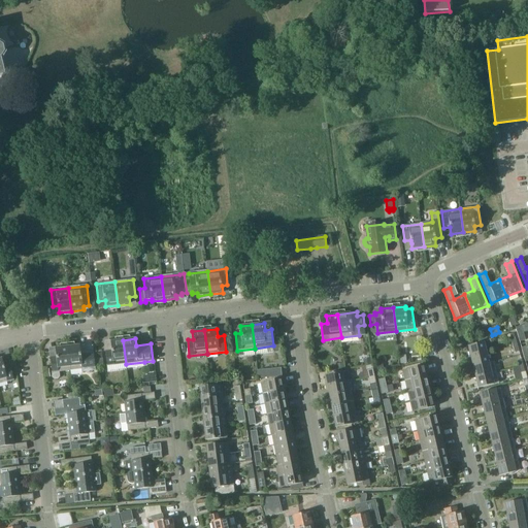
[(111,344),(105,345),(107,366),(108,366),(126,364),(123,340),(111,341),(111,344)]
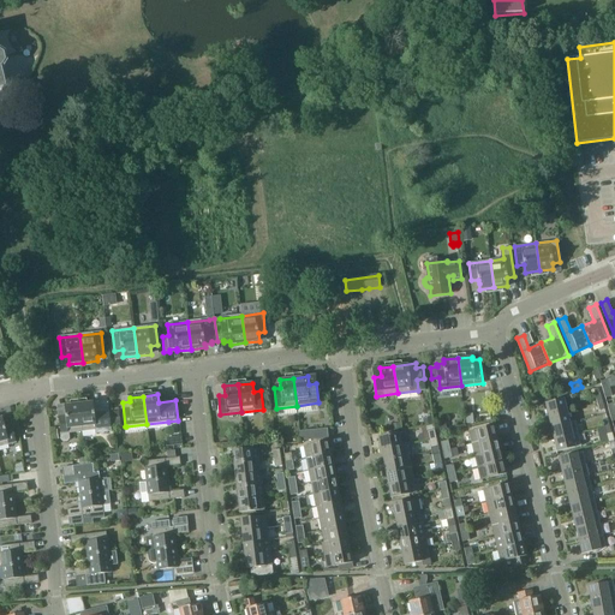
[(549,415),(567,411),(563,398),(545,402),(549,415)]
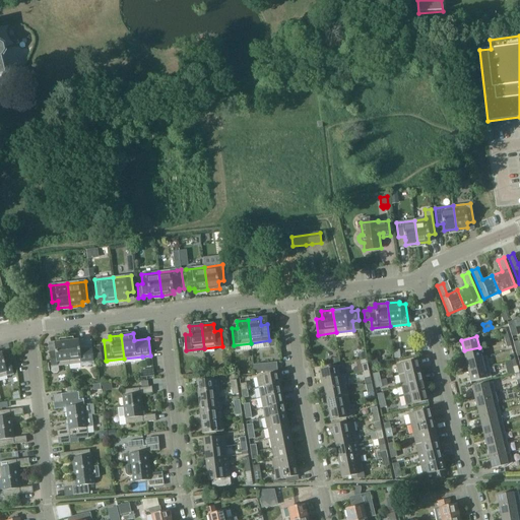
[(79,344),(79,340),(67,341),(70,365),(81,364),(82,367),(94,366),(91,341),(85,342),(85,343),(79,344)]
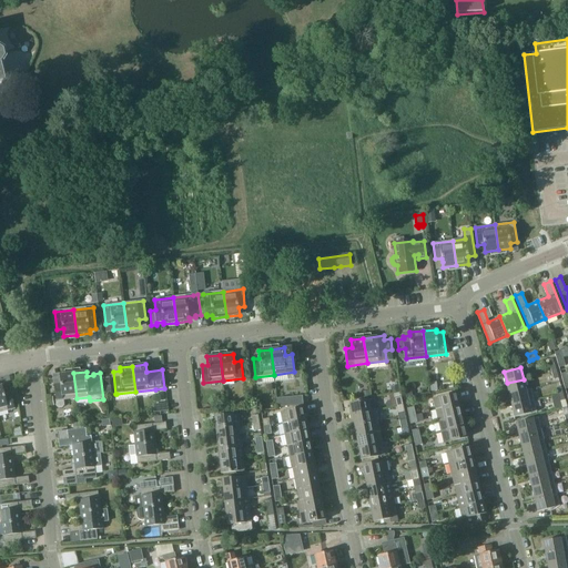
[(60,377),(53,378),(56,402),(57,406),(59,408),(63,408),(64,406),(64,401),(75,398),(73,373),(59,375),(60,377)]
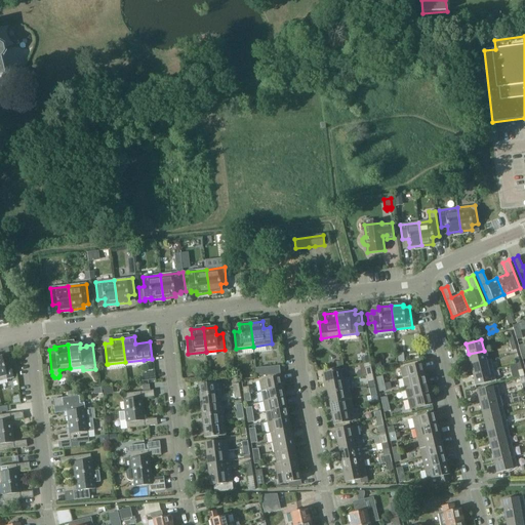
[(472,364),(486,360),(484,351),(469,354),(472,364)]
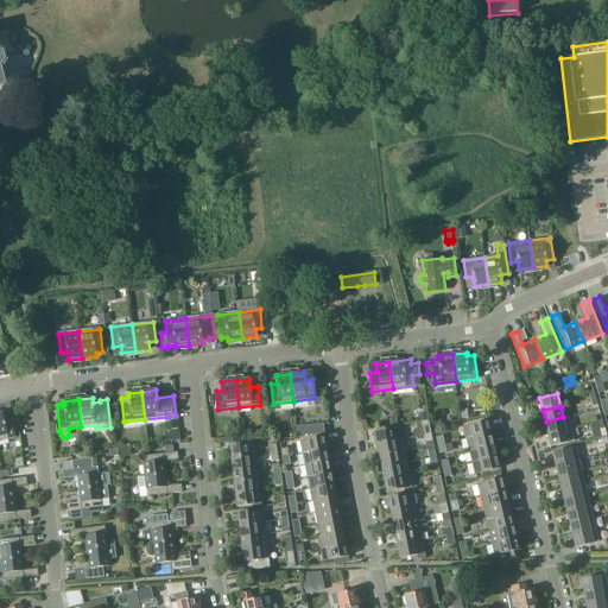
[(5,417),(4,413),(0,413),(0,442),(17,438),(12,416),(5,417)]
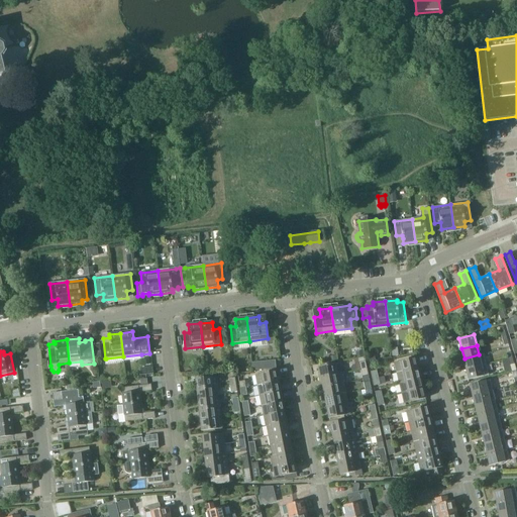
[(467,369),(487,365),(484,353),(479,354),(464,358),(467,369)]
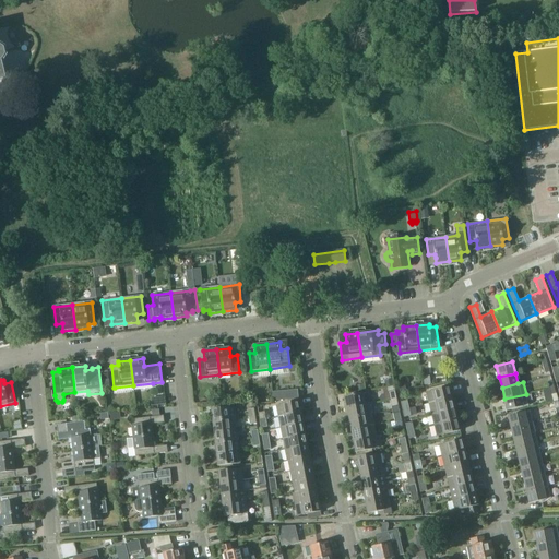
[(433,390),(427,391),(429,402),(452,396),(450,385),(433,390)]
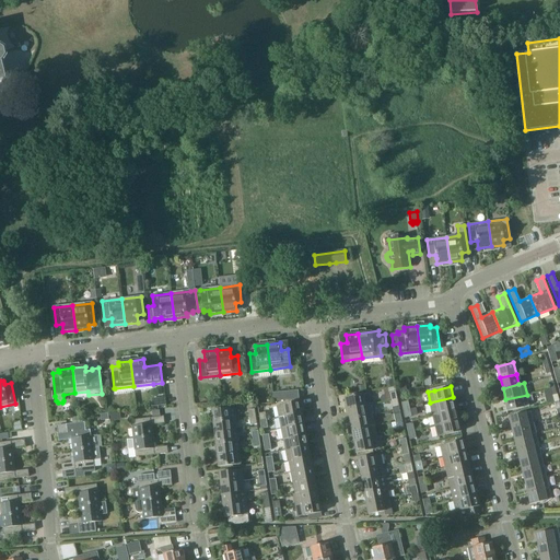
[(275,401),(299,399),(298,391),(273,394),(275,401)]
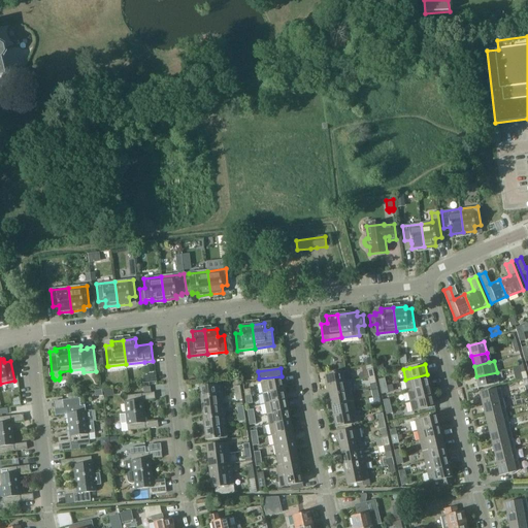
[(328,385),(350,381),(348,370),(326,374),(328,385)]
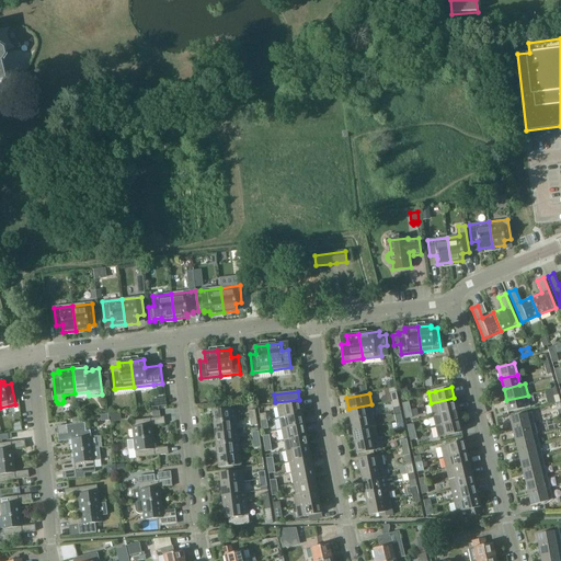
[(508,411),(525,407),(530,405),(528,396),(506,400),(508,411)]
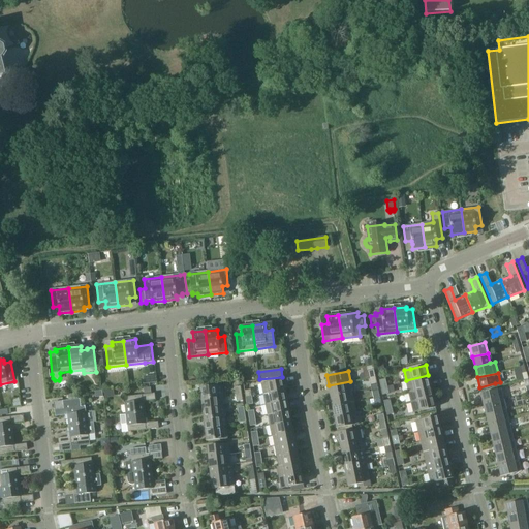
[(428,375),(406,380),(409,391),(431,385),(428,375)]
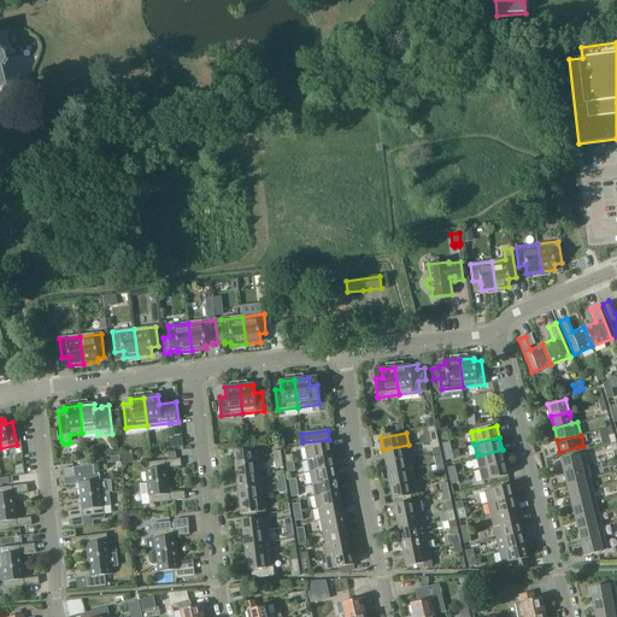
[(307,460),(333,456),(329,442),(311,446),(305,447),(307,460)]
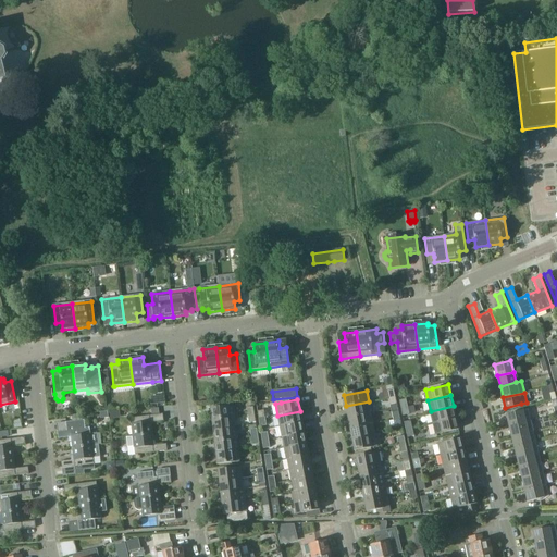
[(348,418),(371,413),(369,401),(346,406),(348,418)]
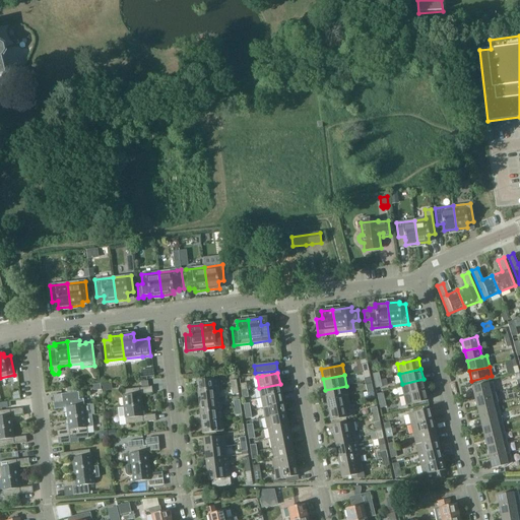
[(219,389),(218,379),(213,380),(213,379),(197,381),(198,392),(219,389)]
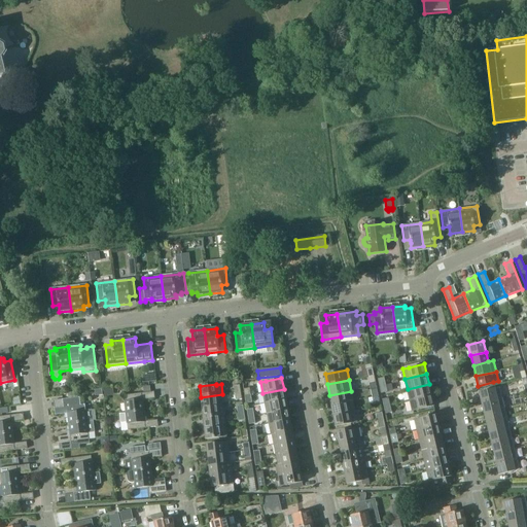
[(429,384),(408,389),(410,400),(431,394),(429,384)]
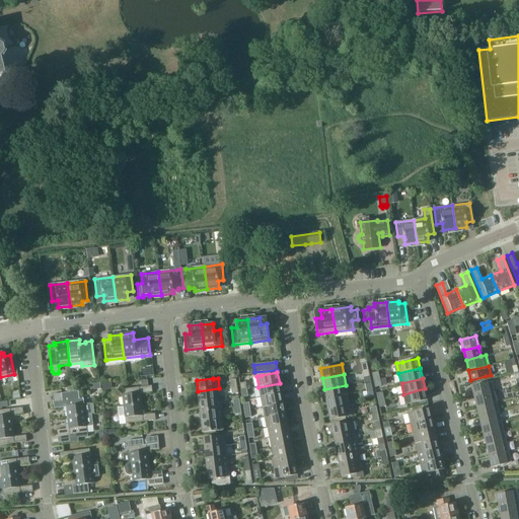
[(150,386),(149,380),(142,381),(143,387),(123,389),(125,406),(142,404),(141,394),(153,392),(152,386),(150,386)]
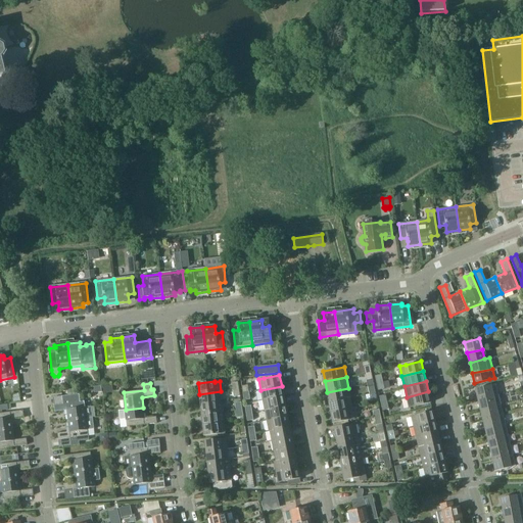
[(478,398),(498,393),(496,383),(475,388),(478,398)]
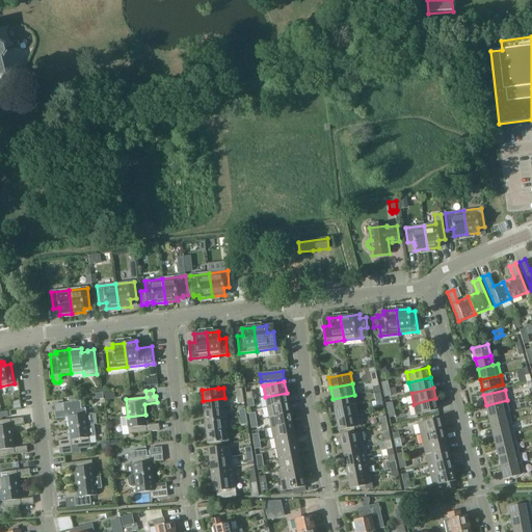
[(267,406),(289,402),(287,393),(265,397),(267,406)]
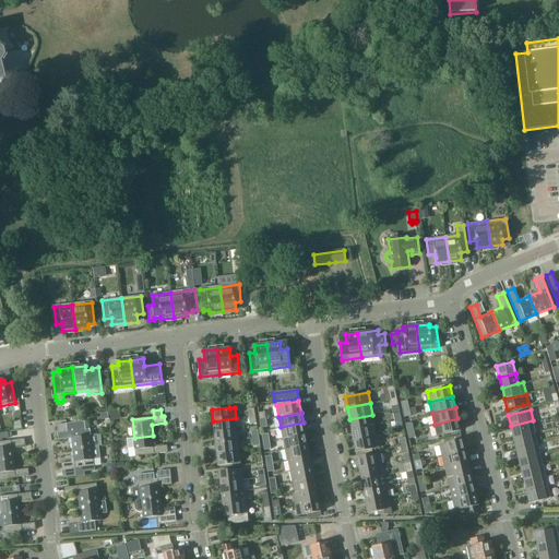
[(352,429),(375,425),(372,415),(349,419),(352,429)]
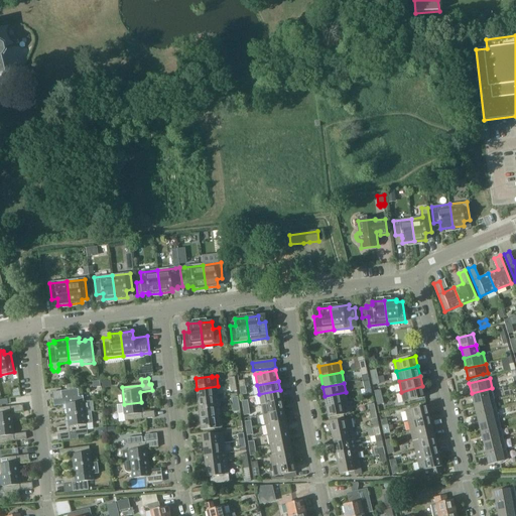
[(199,399),(219,397),(218,386),(197,389),(199,399)]
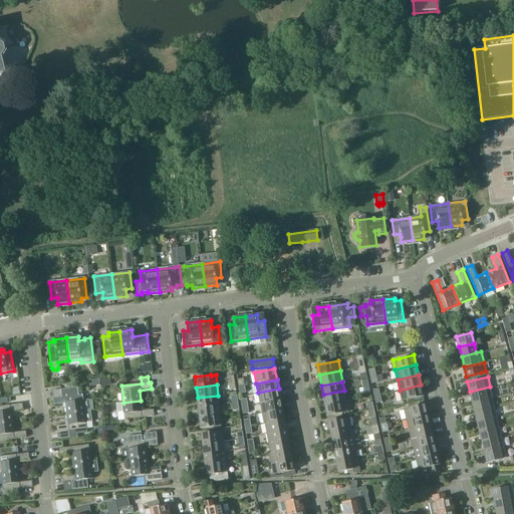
[(421,384),(400,391),(403,401),(424,396),(421,384)]
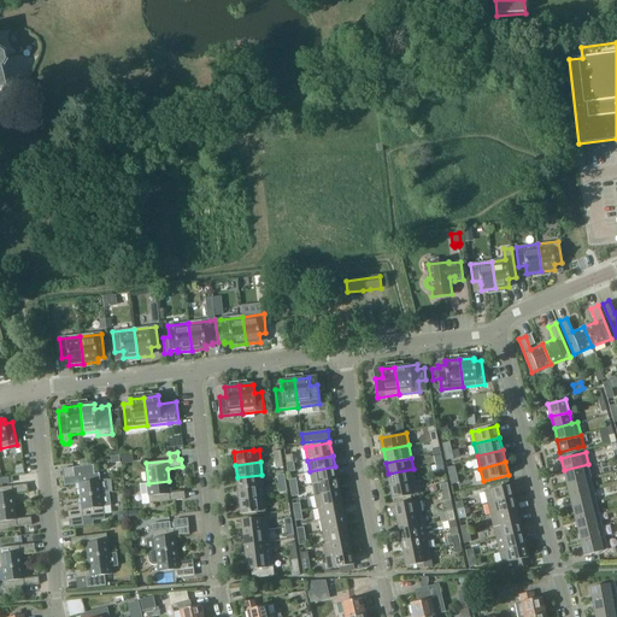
[(566,482),(591,476),(588,464),(564,470),(566,482)]
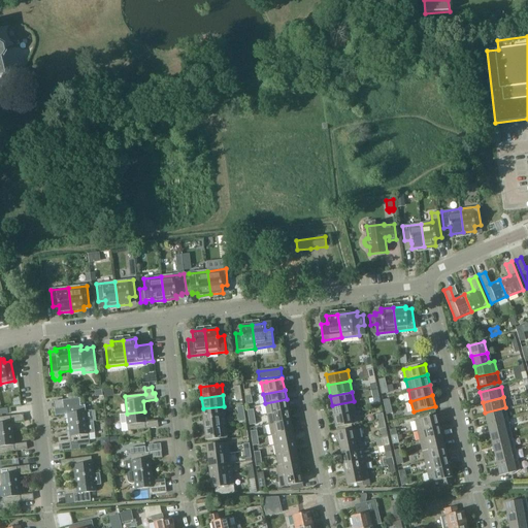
[(63,408),(54,409),(55,416),(67,415),(68,425),(93,422),(92,410),(86,411),(85,405),(80,406),(79,398),(62,400),(63,408)]
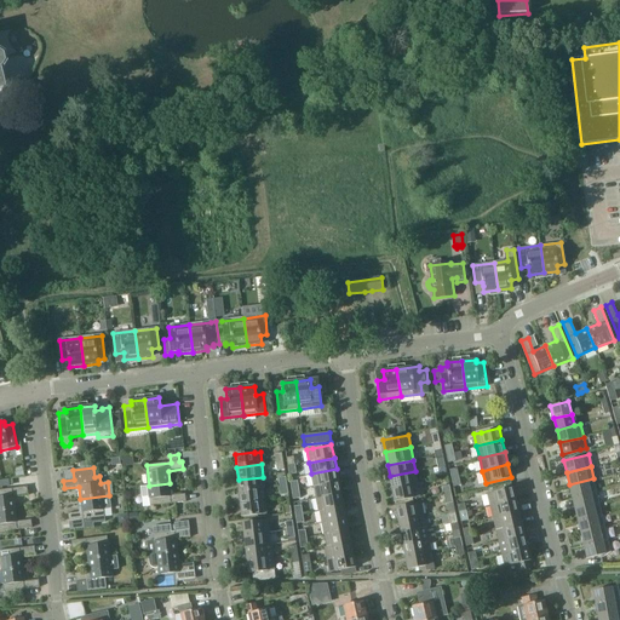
[(314,487),(339,482),(337,469),(311,474),(314,487)]
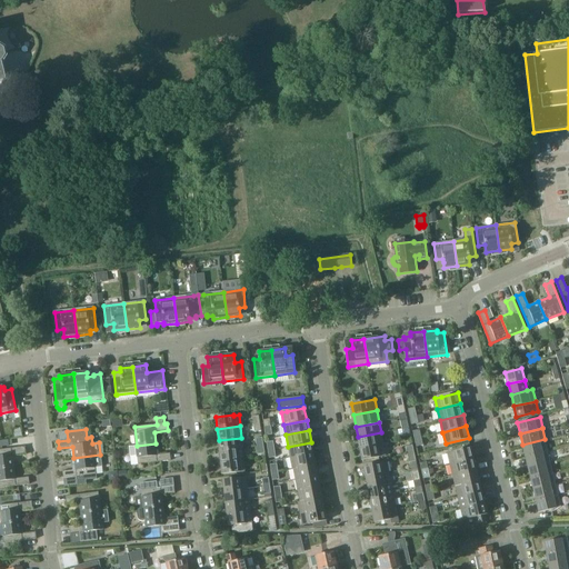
[(360,449),(383,443),(381,432),(358,437),(360,449)]
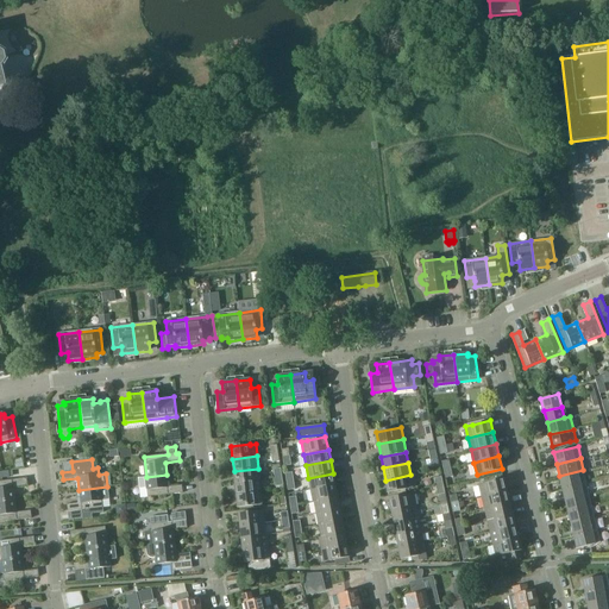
[(236,483),(261,481),(258,469),(234,471),(236,483)]
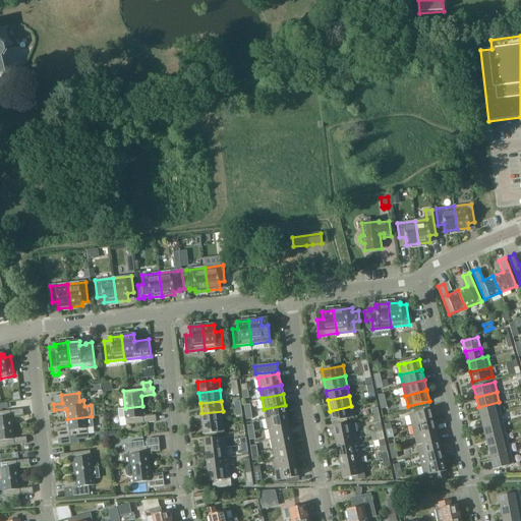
[(481,417),(502,412),(499,402),(478,407),(481,417)]
